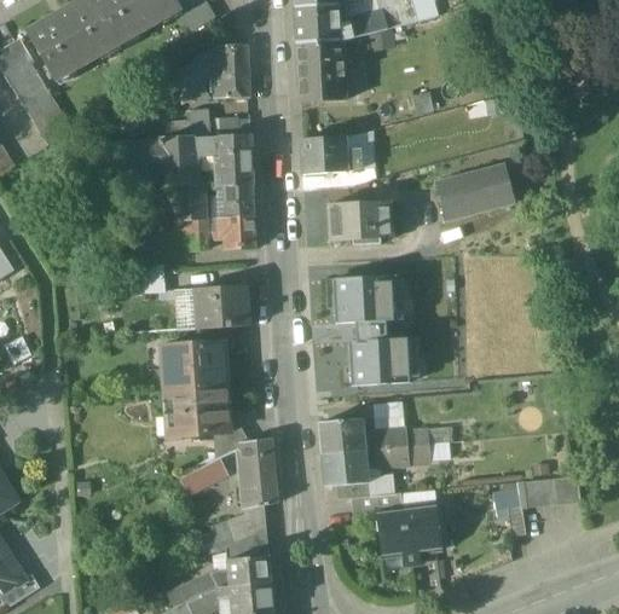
[(80,0),(27,30),(56,80),(119,44),(92,0),(80,0)]
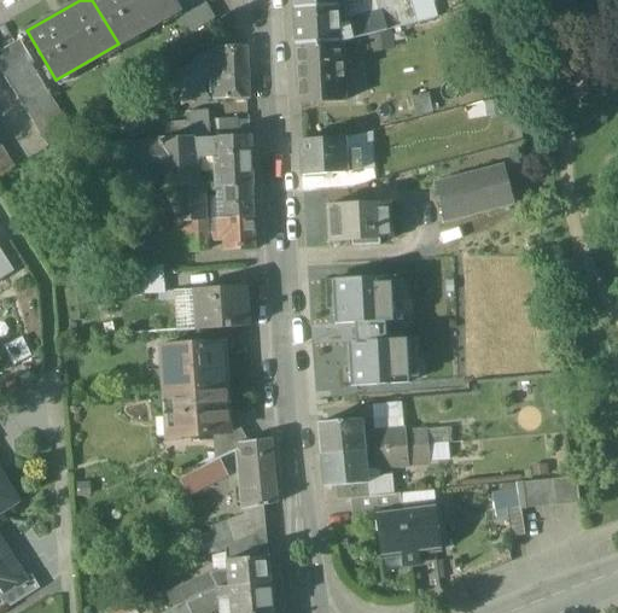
[(92,0),(118,44),(180,7),(181,7),(176,0),(92,0)]
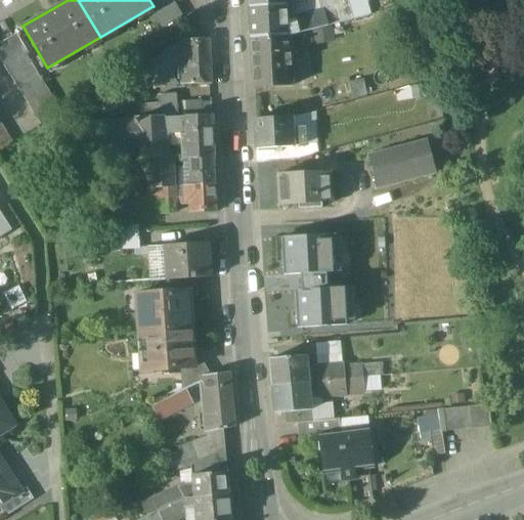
[(149,0),(154,6),(153,6),(164,25),(182,14),(174,0),(149,0)]
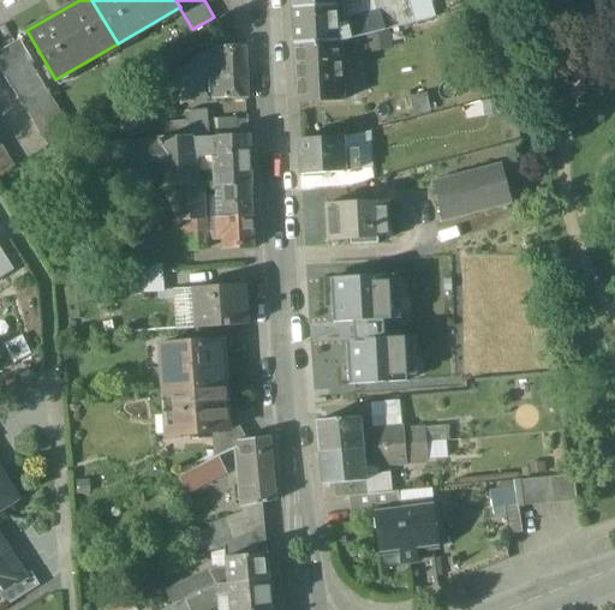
[(346,0),(336,4),(293,6),(294,41),(340,39),(435,13),(431,0),(346,0)]
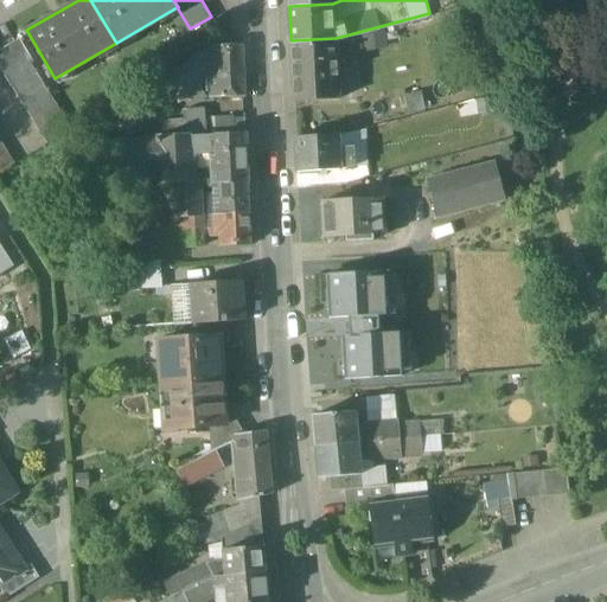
[(20,37),(0,47),(0,65),(6,76),(30,61),(32,61),(20,37)]
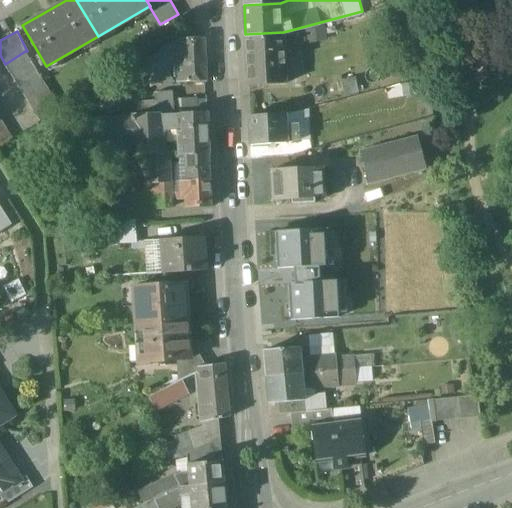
[(283,32),(245,34),(247,84),(285,82),(283,32)]
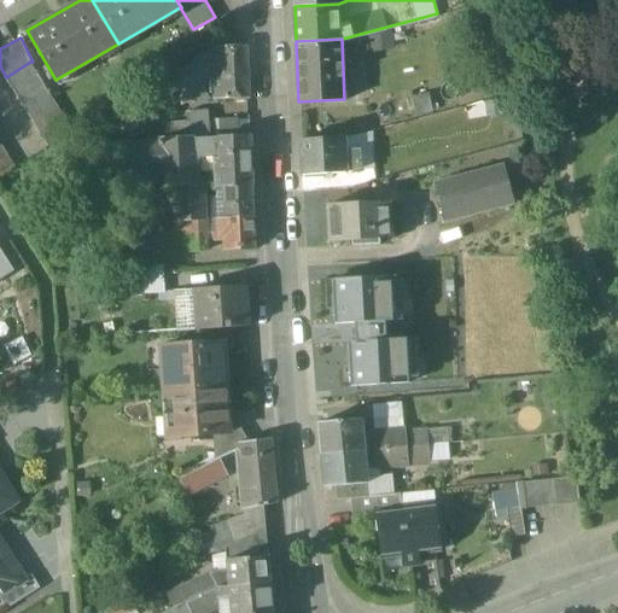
[(210,74),(221,66),(222,98),(249,97),(246,46),(221,46),(200,58),(210,74)]
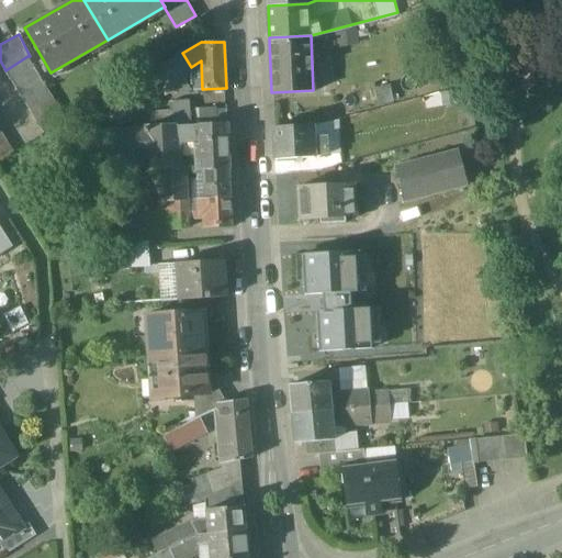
[(182,53),(158,68),(166,82),(171,79),(182,73),(191,67),(182,53)]
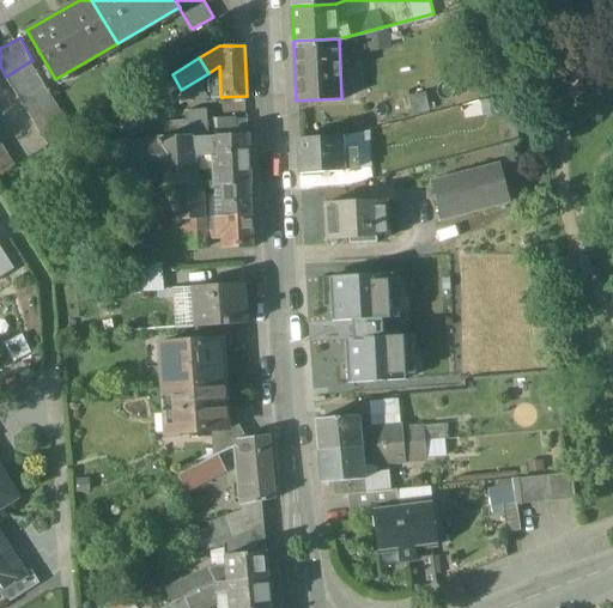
[(30,61),(6,77),(13,87),(37,72),(30,61)]
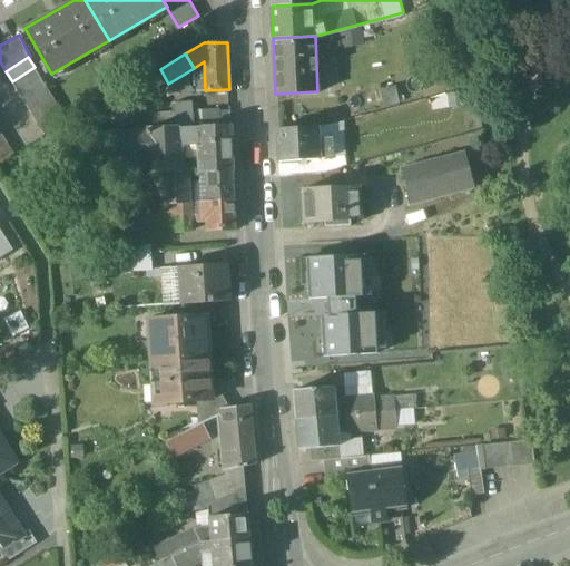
[(35,67),(12,81),(18,91),(41,77),(35,67)]
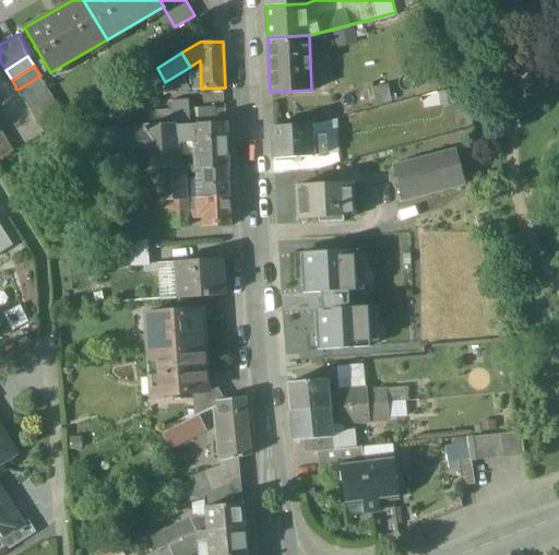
[(181,72),(170,79),(176,90),(189,89),(181,72)]
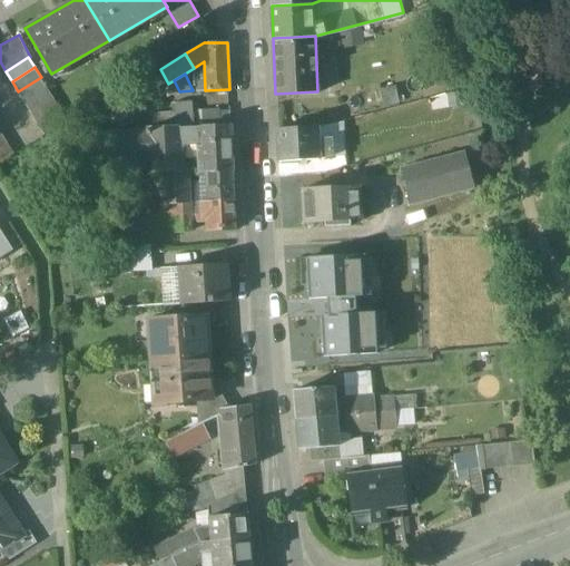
[(41,77),(18,91),(25,101),(48,88),(41,77)]
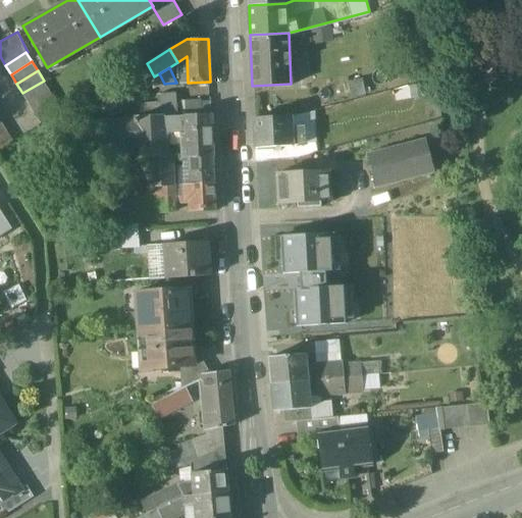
[(44,81),(22,93),(29,103),(50,90),(44,81)]
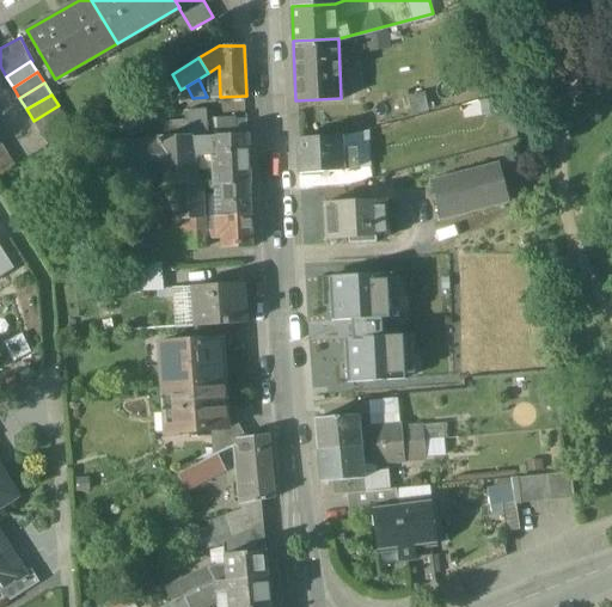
[(59,105),(34,121),(41,132),(66,116),(59,105)]
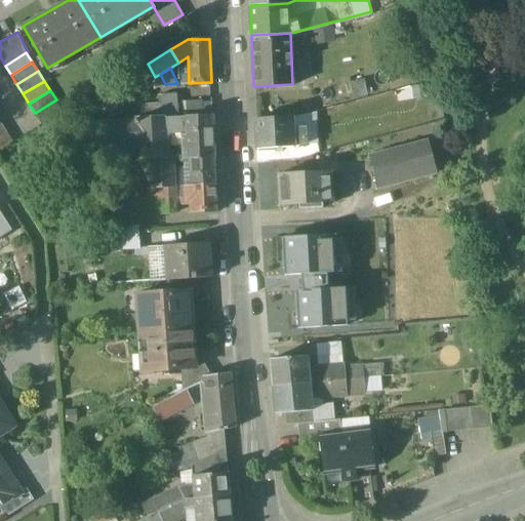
[(177,92),(160,94),(162,117),(180,116),(177,92)]
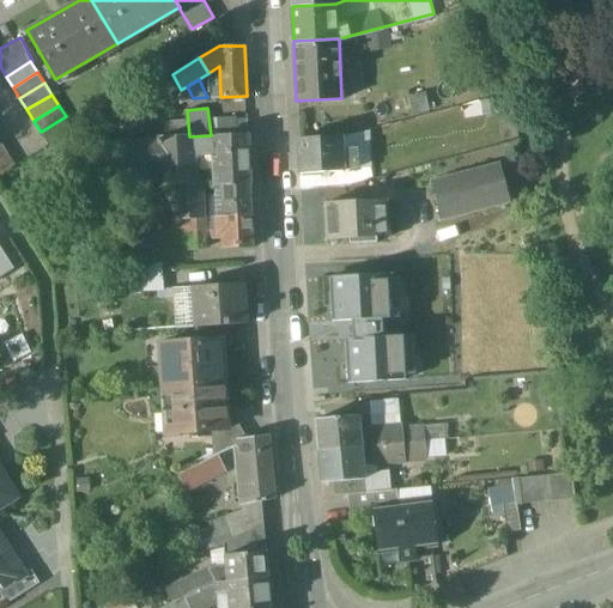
[(66,116),(41,132),(48,143),(72,127),(66,116)]
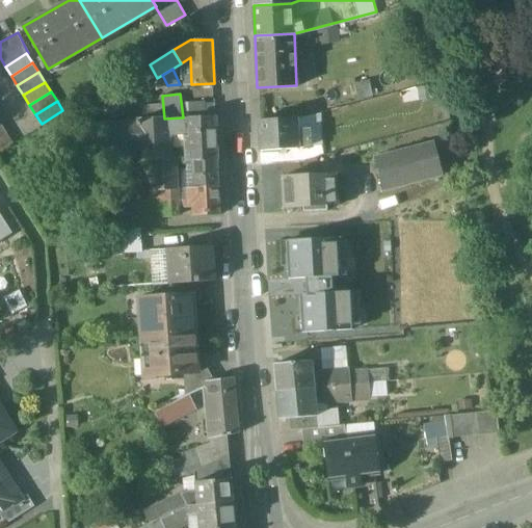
[(296,115),(259,117),(261,149),(298,148),(298,147),(297,132),(296,115)]
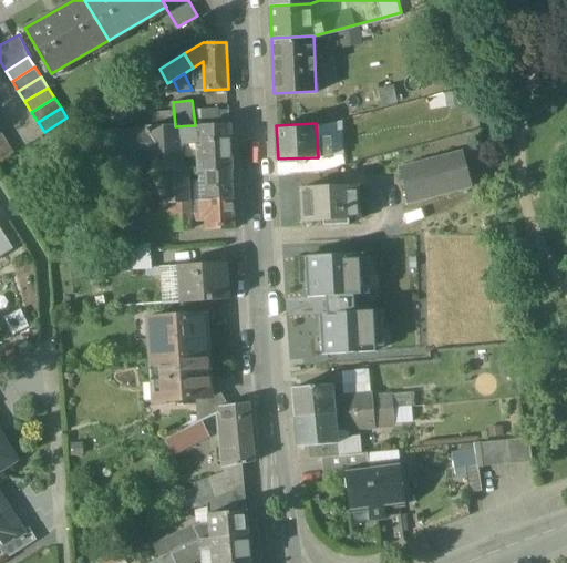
[(229,124),(197,125),(197,141),(202,147),(198,150),(199,171),(207,171),(232,170),(229,124)]
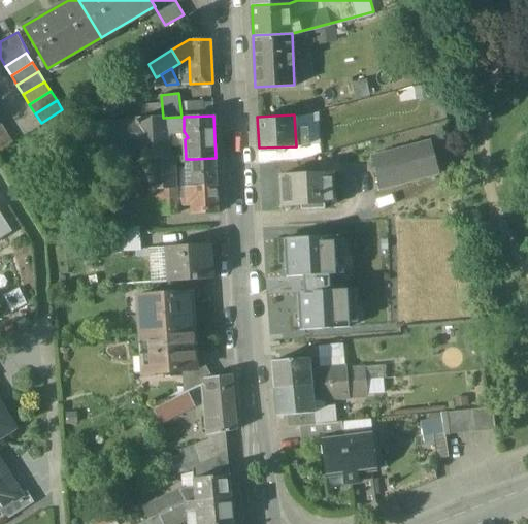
[(163,118),(137,119),(139,157),(139,158),(151,158),(151,163),(160,162),(160,164),(173,163),(173,155),(168,152),(168,136),(172,132),(184,131),(184,117),(182,117),(163,118)]
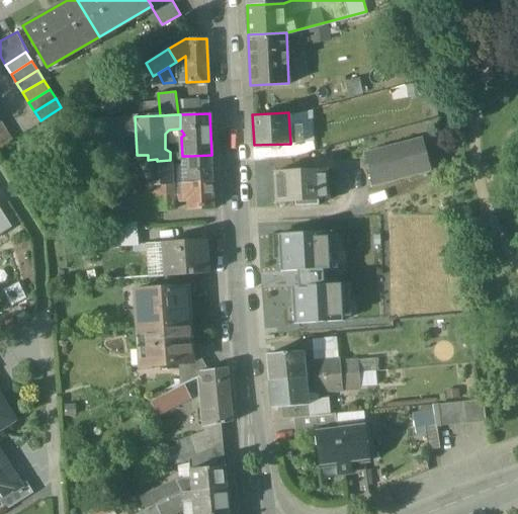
[(114,116),(86,118),(88,149),(83,149),(85,170),(118,168),(117,155),(114,116)]
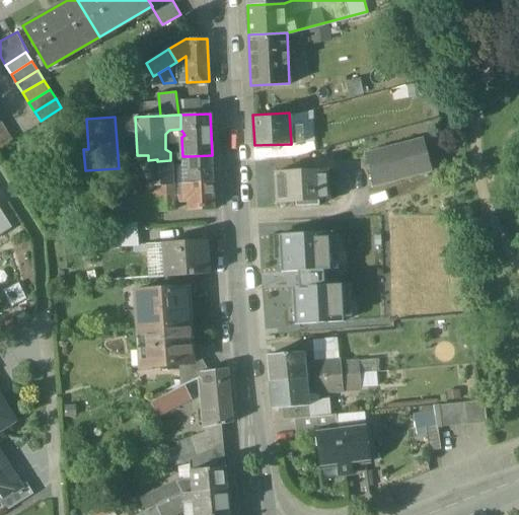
[(135,117),(115,117),(118,155),(137,154),(135,117)]
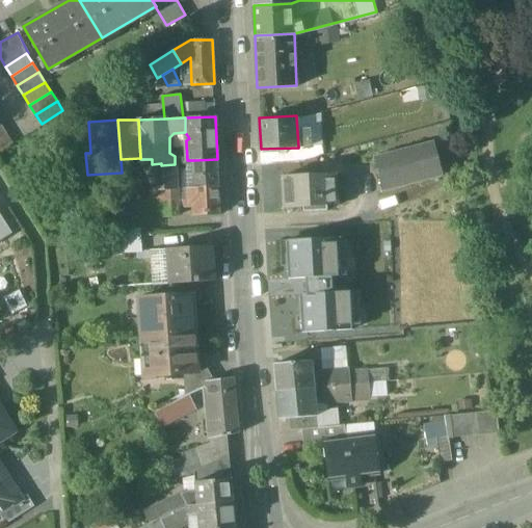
[(314,131),(297,132),(298,147),(315,146),(314,131)]
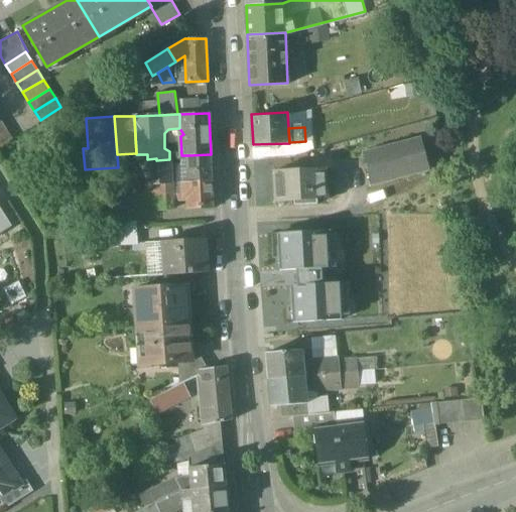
[(6,128),(0,131),(0,145),(13,137),(6,128)]
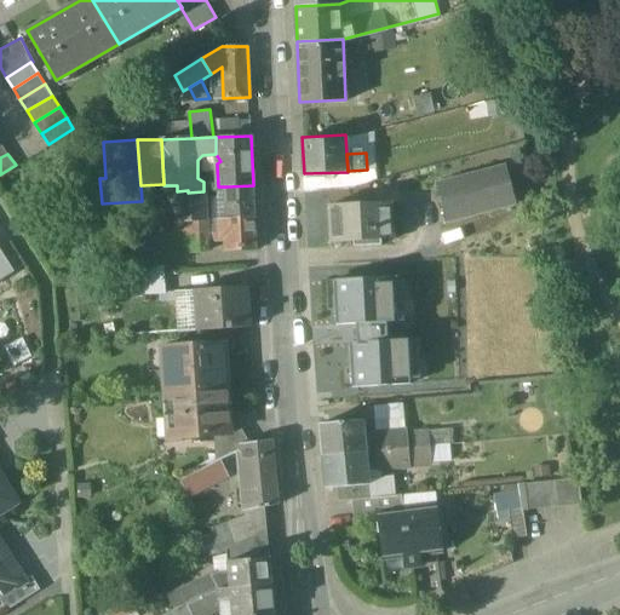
[(505,164),(435,183),(446,220),(515,201),(505,164)]
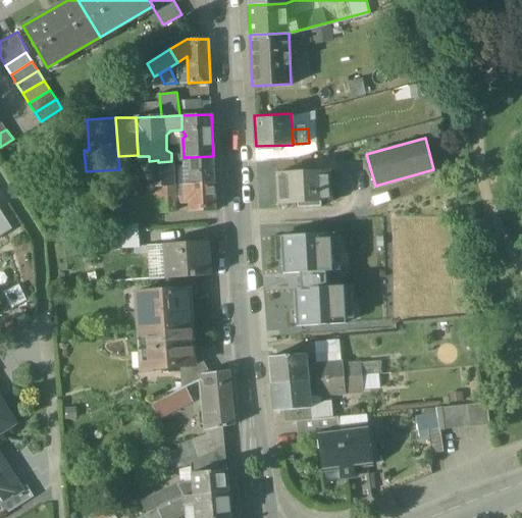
[(213,156),(191,157),(192,180),(214,180),(213,156)]
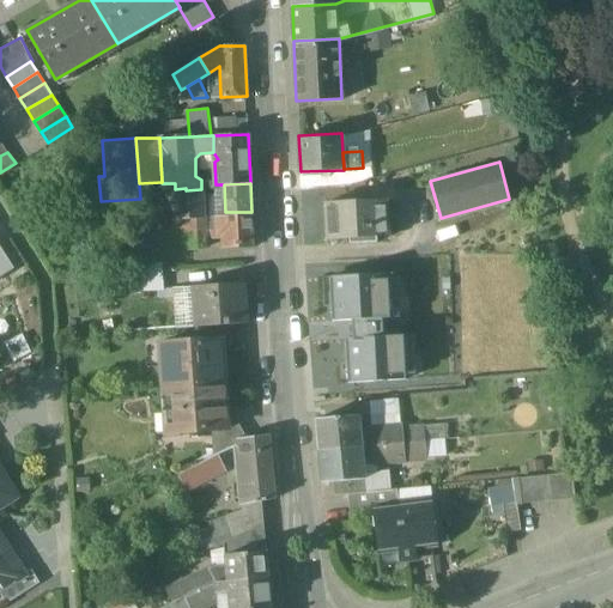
[(186,188),(175,189),(177,239),(180,242),(188,241),(188,245),(204,244),(201,189),(186,190),(186,188)]
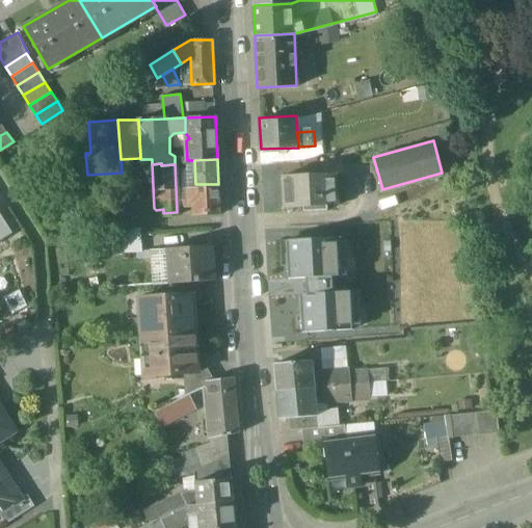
[(335,172),(283,174),(285,206),(303,205),(303,210),(327,209),(327,204),(337,204),(335,172)]
